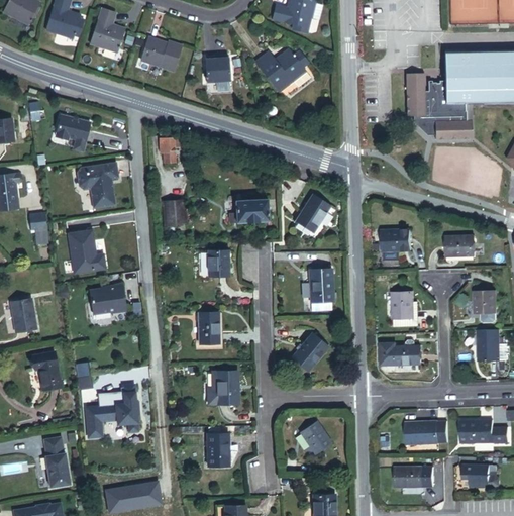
[(11,0),(5,12),(29,24),(39,4),(29,0),(11,0)]
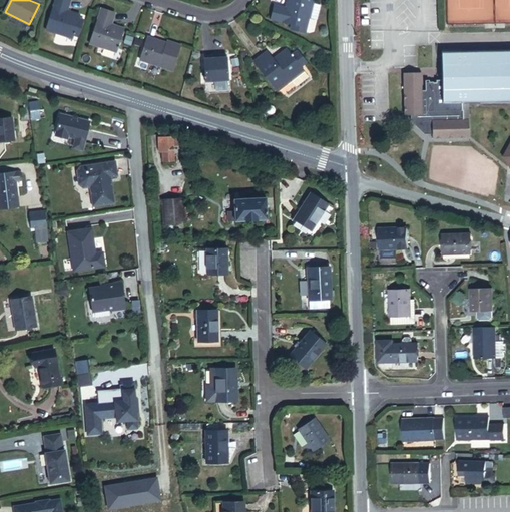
[(76,38),(77,36),(82,19),(82,17),(71,14),(75,0),(59,0),(50,30),(76,38)]
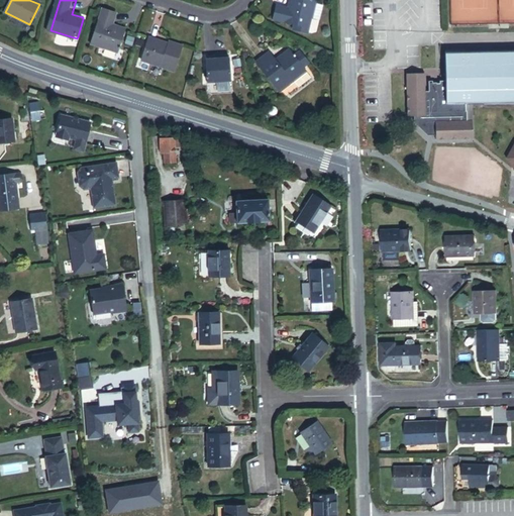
[(274,19),(310,27),(316,1),(311,0),(293,0),(291,9),(278,5),(274,19)]
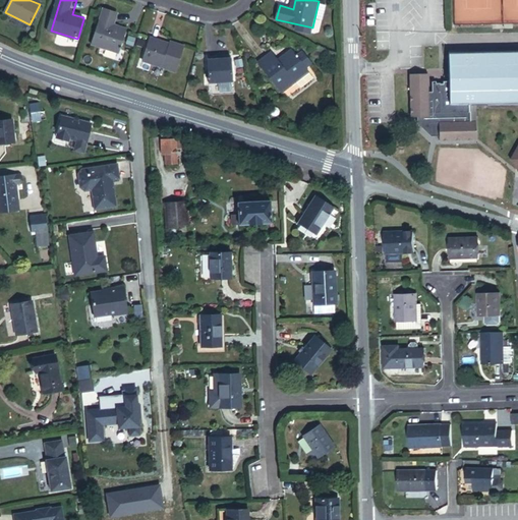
[(95,45),(121,52),(127,32),(115,27),(119,13),(105,8),(95,45)]
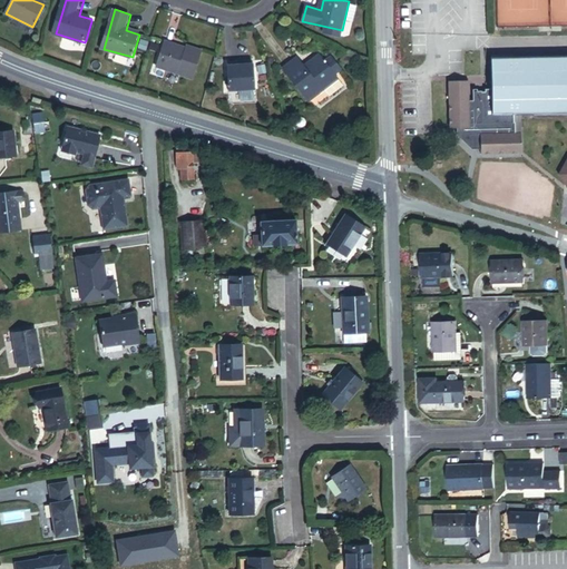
[(86,40),(90,41),(96,22),(91,21),(86,40)]
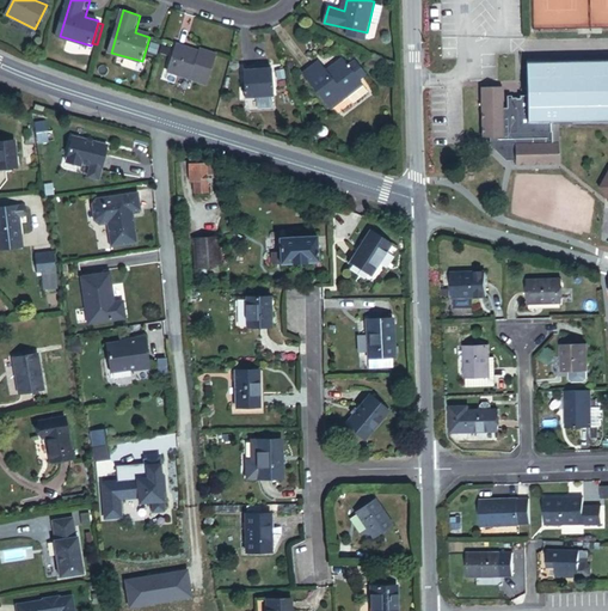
[(170,71),(209,83),(220,52),(202,47),(201,48),(178,42),(170,71)]
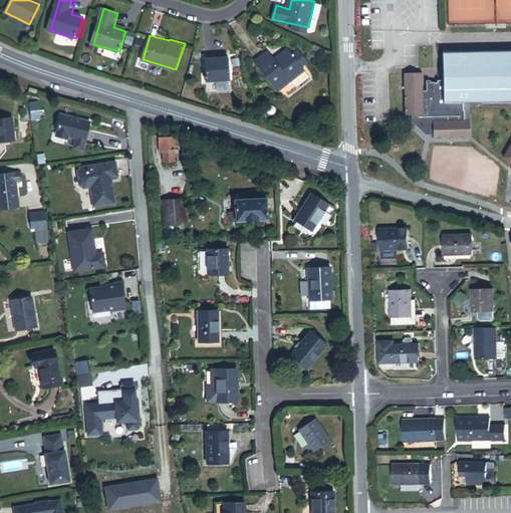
[(294,80),(292,77),(304,67),(303,66),(295,55),(290,49),(275,60),(268,52),(256,62),(279,91),(294,80)]
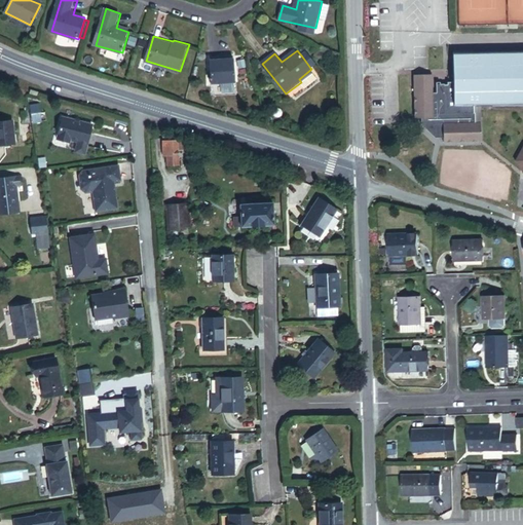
[(454,104),(522,103),(522,50),(453,51),(454,104)]
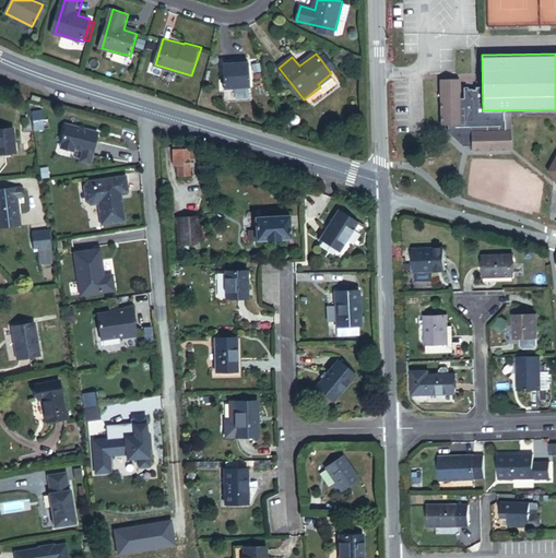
[(330,72),(336,67),(328,55),(321,60),(330,72)]
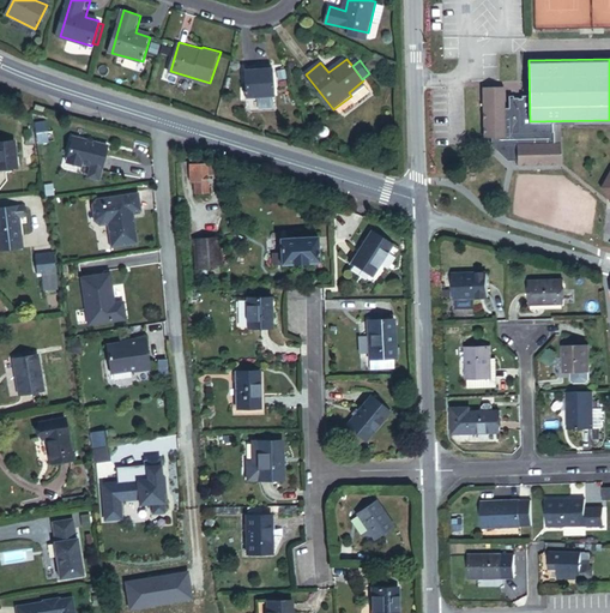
[(275,95),(275,68),(254,68),(254,65),(246,65),(247,95),(259,95),(259,107),(275,107),(275,95)]
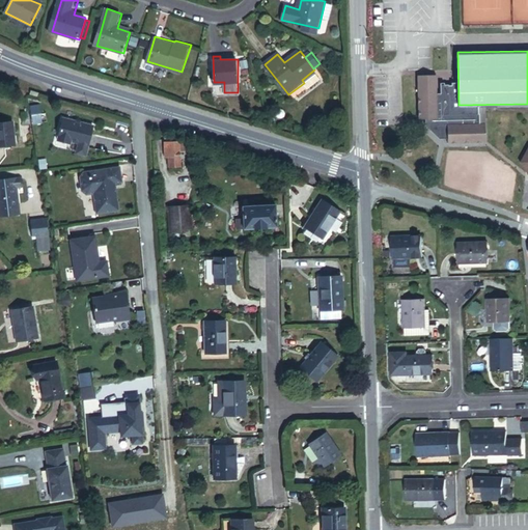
[(308,88),(322,78),(314,70),(302,80),(304,83),(308,88)]
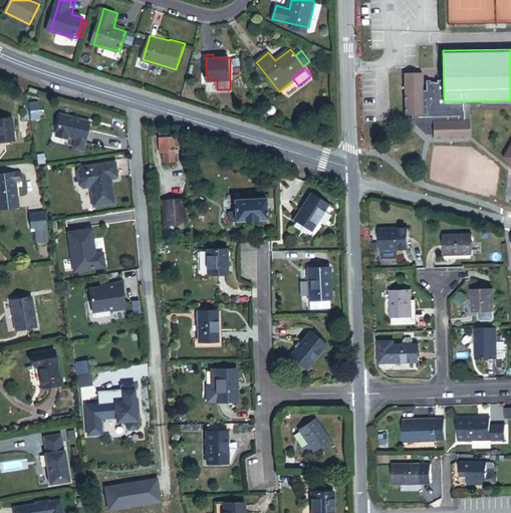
[(406,113),(425,113),(425,72),(406,71),(406,113)]
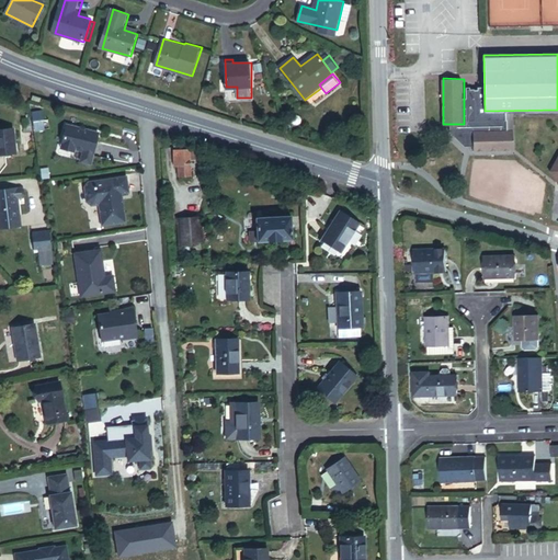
[(36,101),(45,105),(47,101),(38,96),(36,101)]
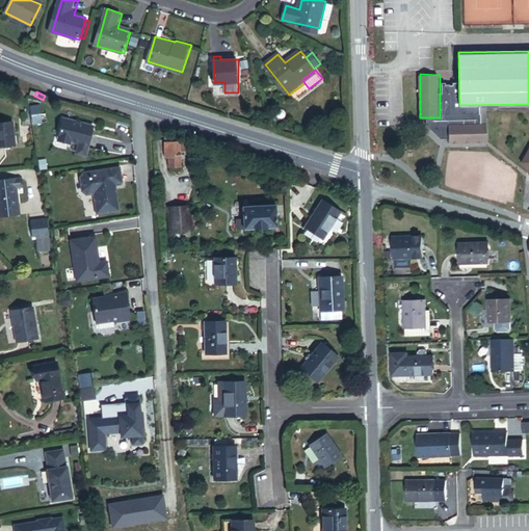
[(74,139),(90,144),(97,125),(67,116),(60,138),(73,142),(74,139)]
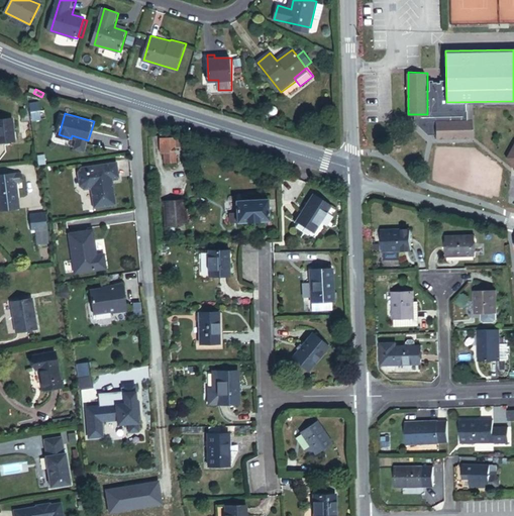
[(0,143),(15,142),(12,119),(0,120),(0,143)]
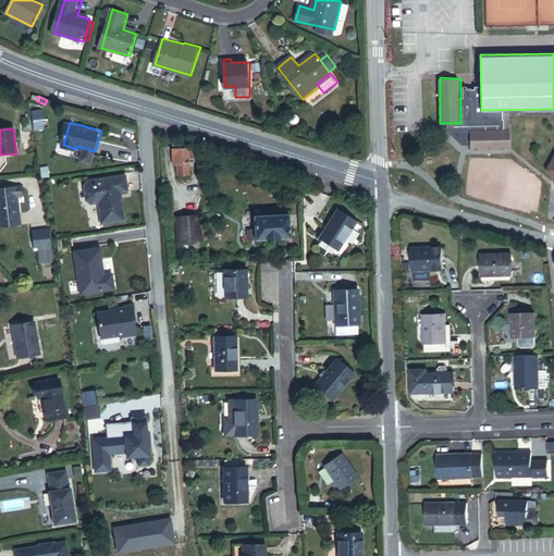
[(471,150),(511,150),(512,128),(471,128),(471,150)]
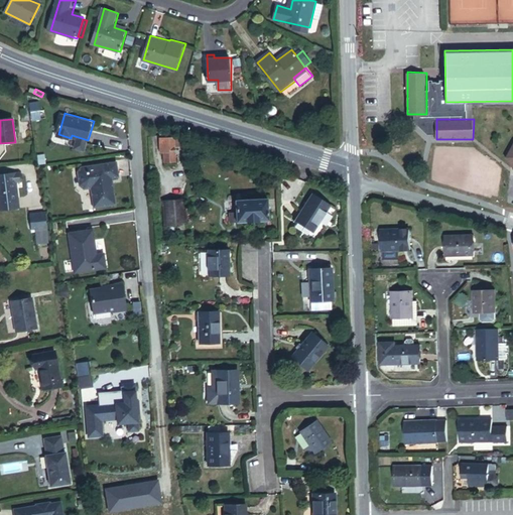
[(186,160),(183,146),(196,143),(196,137),(185,134),(168,137),(171,153),(174,152),(176,162),(186,160)]
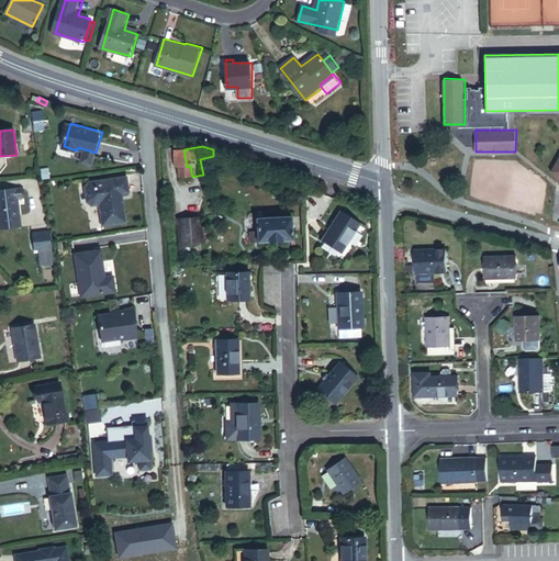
[(181,179),(192,177),(190,166),(187,167),(183,149),(176,152),(181,179)]
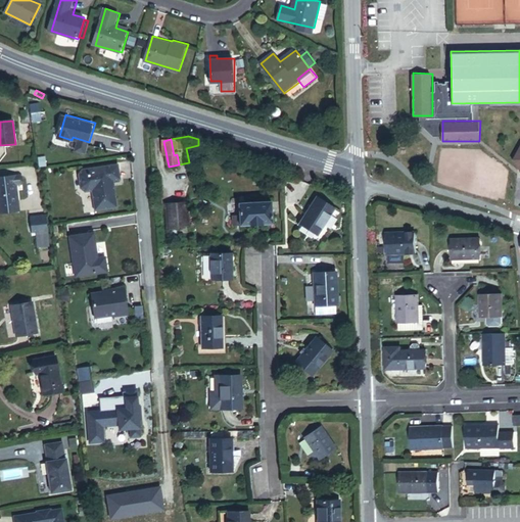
[(96,208),(120,204),(116,184),(113,185),(112,179),(115,178),(122,177),(120,161),(84,168),(80,173),(82,186),(88,190),(93,189),(96,208)]
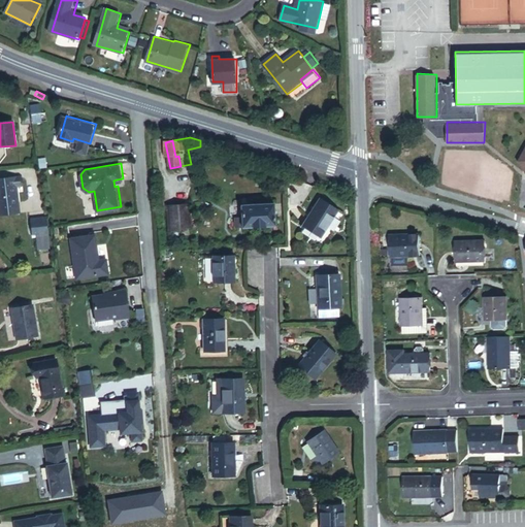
[(0,213),(20,211),(14,176),(0,177),(0,213)]
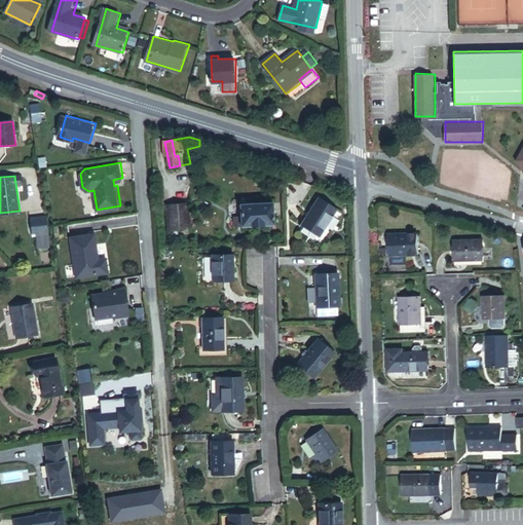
[(298,225),(314,235),(331,210),(314,199),(298,225)]
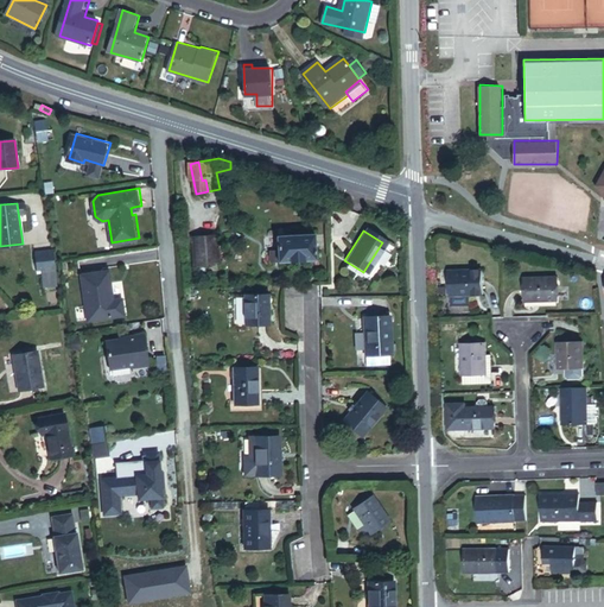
[(275,264),(313,261),(312,234),(274,236),(274,250),(275,264)]
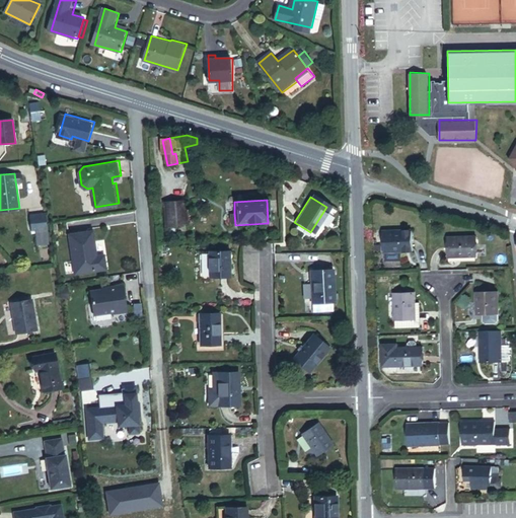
[(164,228),(185,226),(182,202),(162,204),(164,228)]
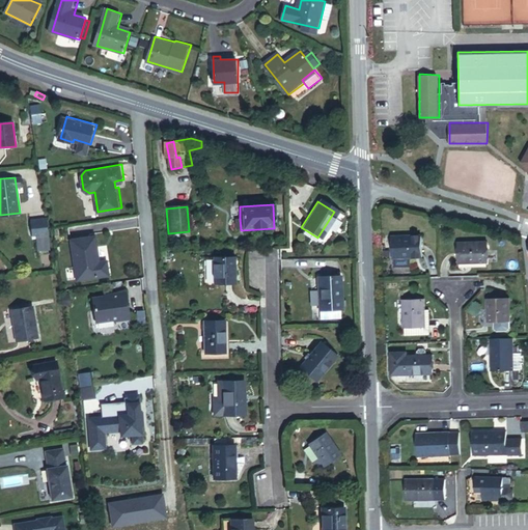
[(38,235),(38,250),(50,250),(50,217),(32,217),(32,235),(38,235)]
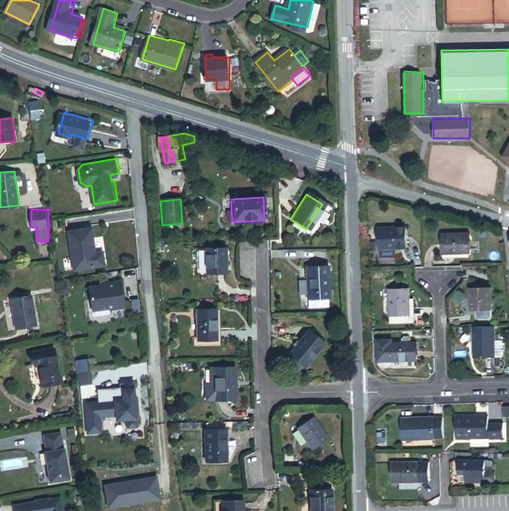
[(74,270),(104,265),(102,251),(94,252),(91,227),(68,231),(74,270)]
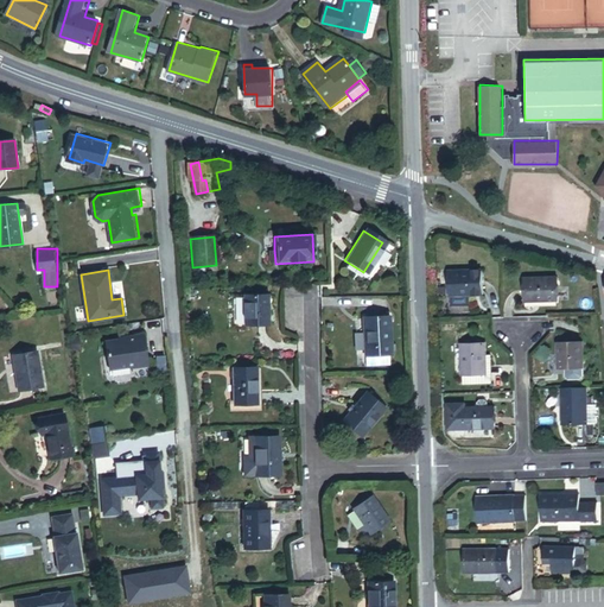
[(471,295),(471,292),(471,280),(471,271),(450,272),(450,296),(471,295)]
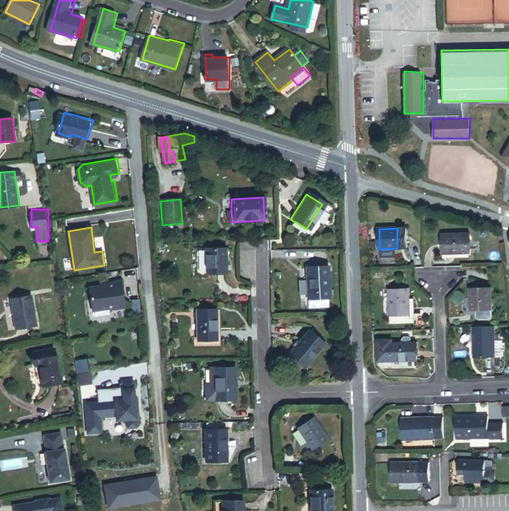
[(442,255),(470,254),(469,234),(441,235),(442,255)]
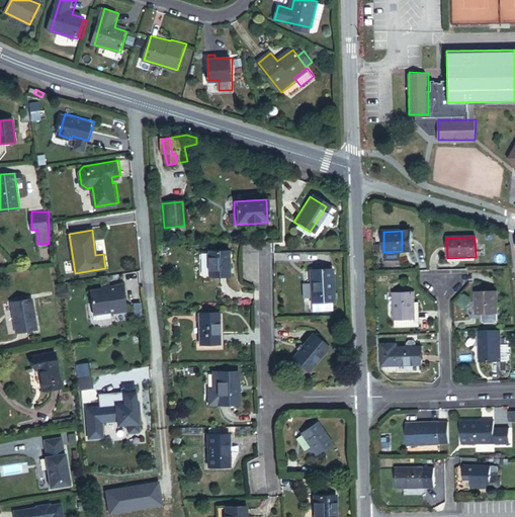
[(402,249),(412,249),(412,239),(402,239),(402,249)]
